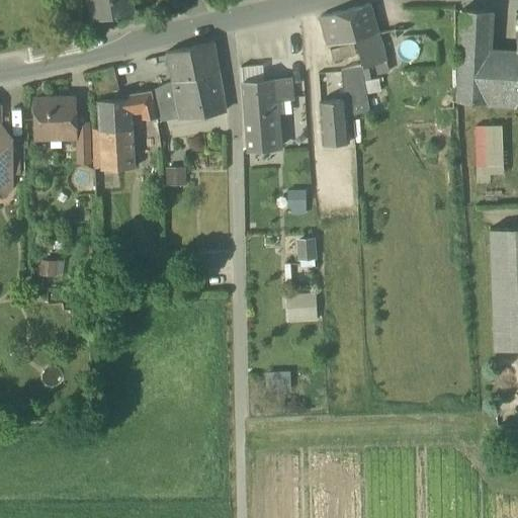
[(132,17),(128,0),(85,0),(90,26),(132,17)]
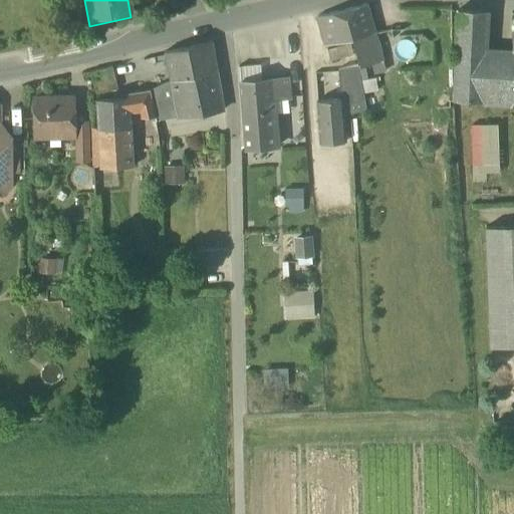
[(357,66),(358,67),(364,66),(370,64),(382,61),(374,33),(366,5),(317,17),(324,46),(350,39),(357,66)]
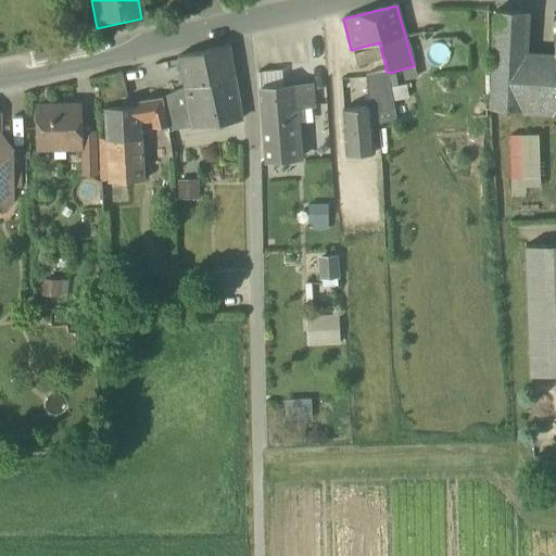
[(494,10),(492,63),(522,64),(522,60),(525,12),(494,10)]
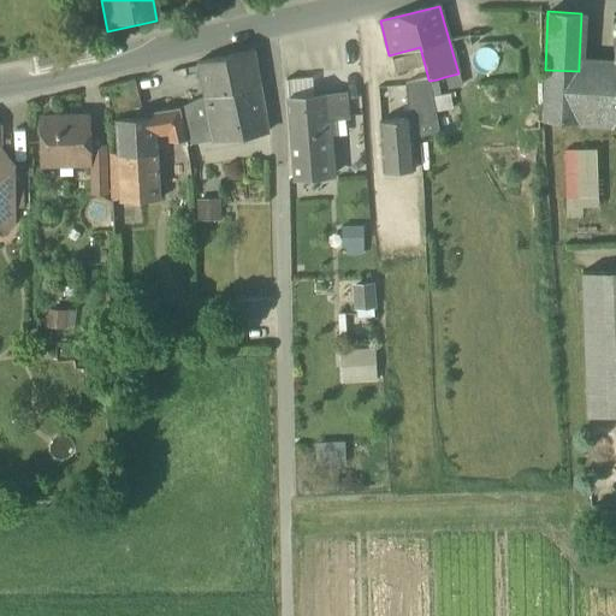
[(197,64),(205,100),(260,87),(254,52),(197,64)]
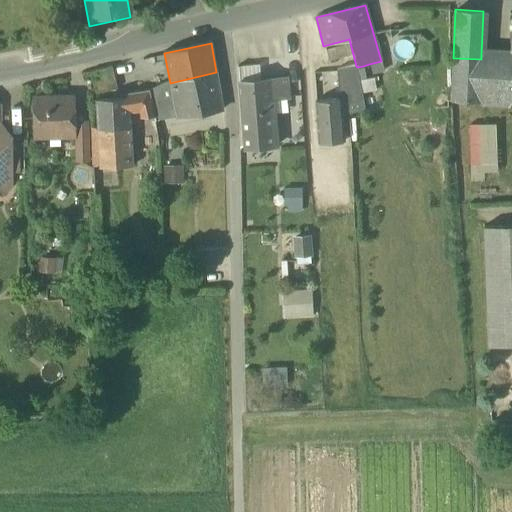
[(239,63),(248,62),(247,44),(237,45),(239,63)]
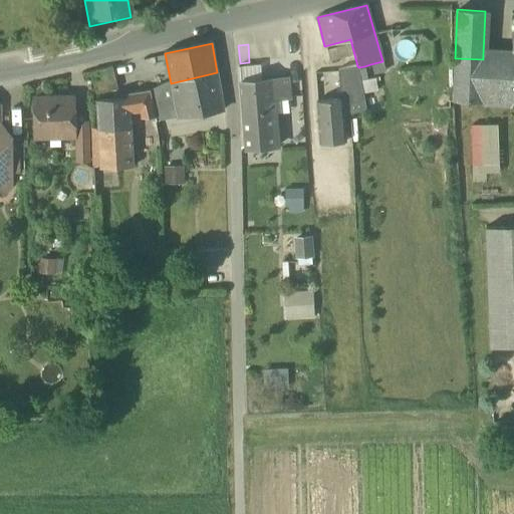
[(352,55),(349,44),(326,50),(329,61),(352,55)]
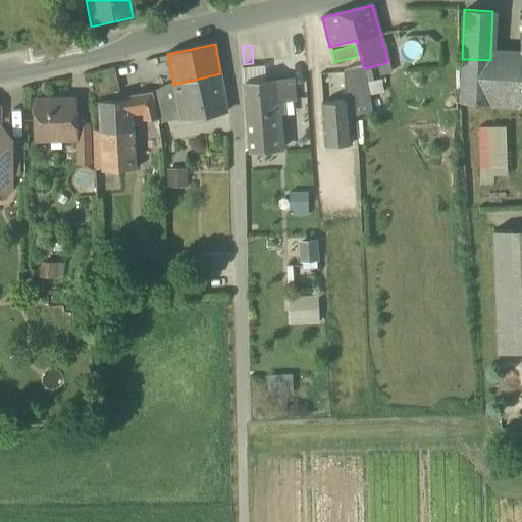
[(521,46),(519,46),(519,58),(518,80),(509,80),(508,106),(521,106),(521,46)]
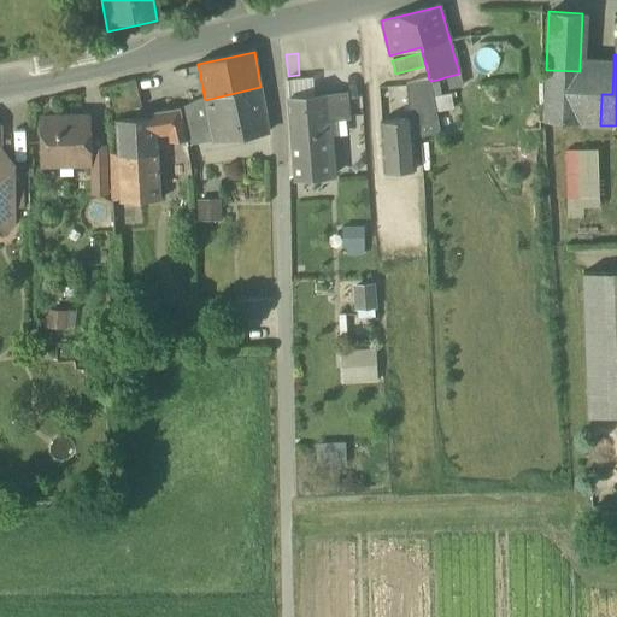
[(542,122),(600,125),(601,94),(612,94),(613,69),(580,66),(580,71),(546,70),(542,122)]
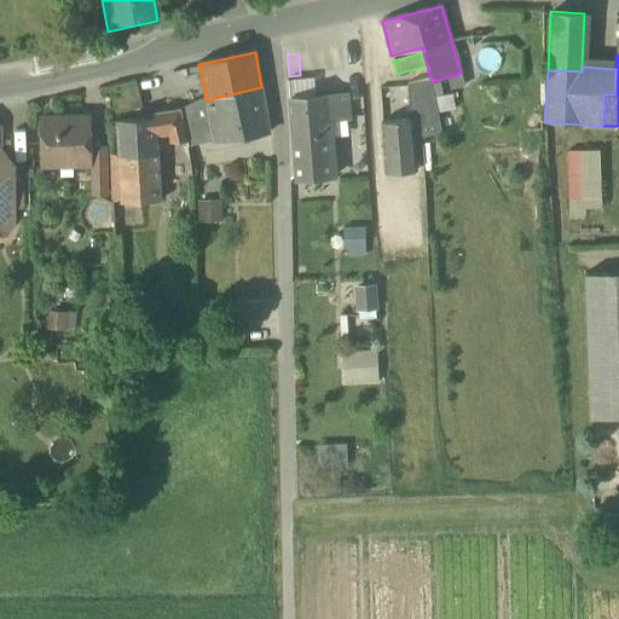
[(461,74),(446,77),(450,90),(464,86),(461,74)]
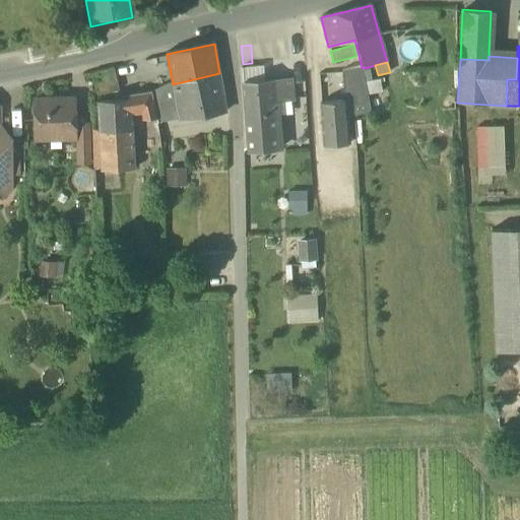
[(362,67),(341,71),(344,102),(346,102),(347,118),(371,113),(367,93),(365,82),(363,68),(362,67)]
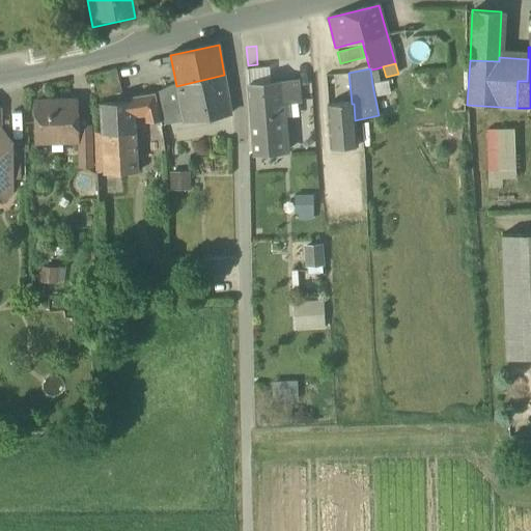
[(370,70),(372,84),(380,82),(379,77),(376,68),(370,70)]
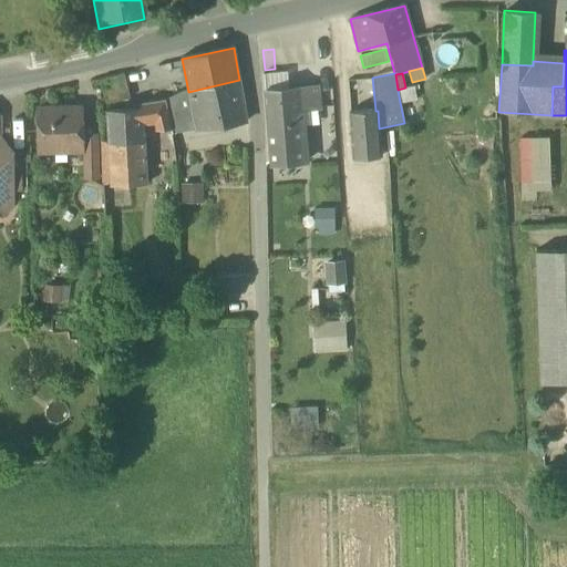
[(265,76),(266,92),(291,90),(290,74),(265,76)]
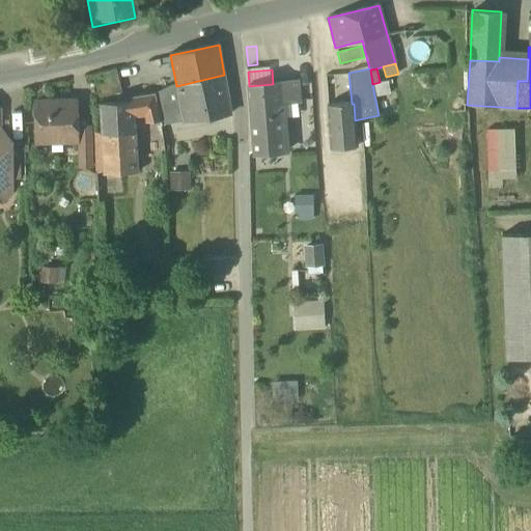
[(230,113),(224,75),(176,86),(183,121),(230,113)]
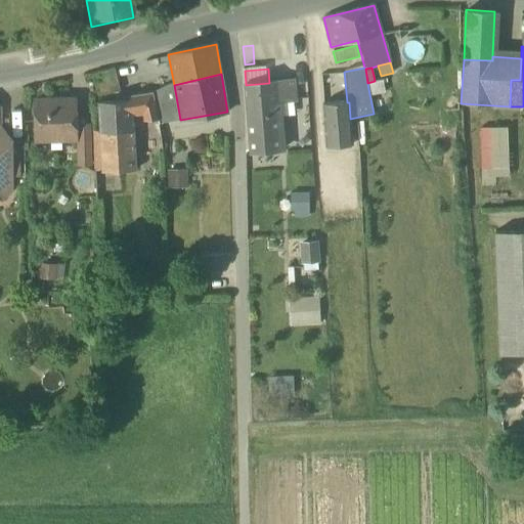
[(383,81),(375,81),(367,83),(369,94),(384,92),(383,81)]
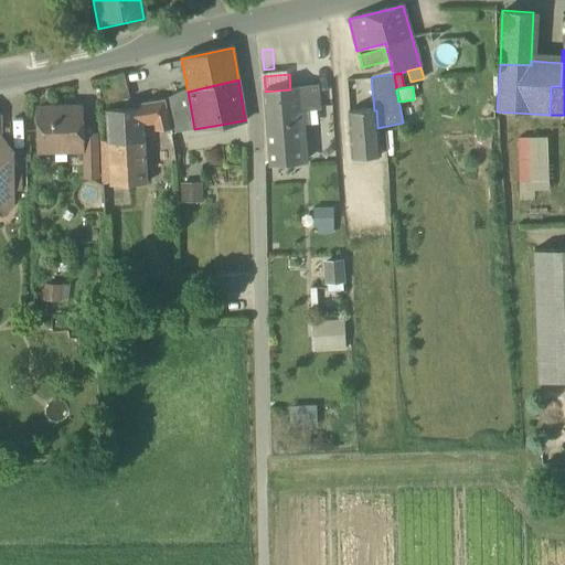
[(310,88),(296,89),(297,106),(311,106),(310,88)]
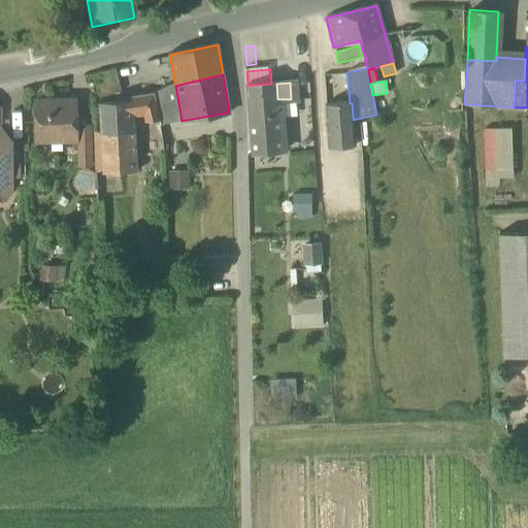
[(282,153),(277,99),(276,84),(271,84),(248,86),(253,155),(282,153)]
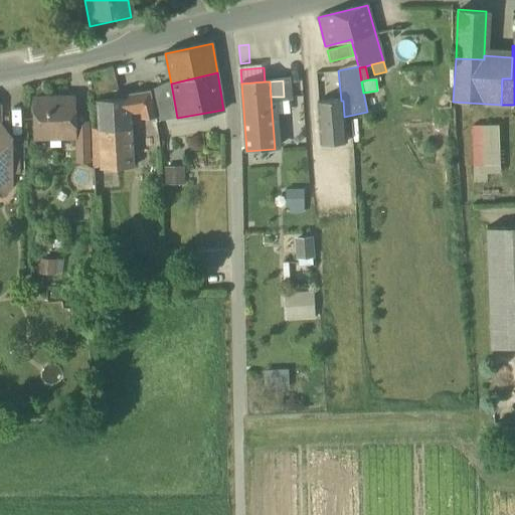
[(155,114),(157,121),(177,118),(171,83),(166,84),(150,92),(155,114)]
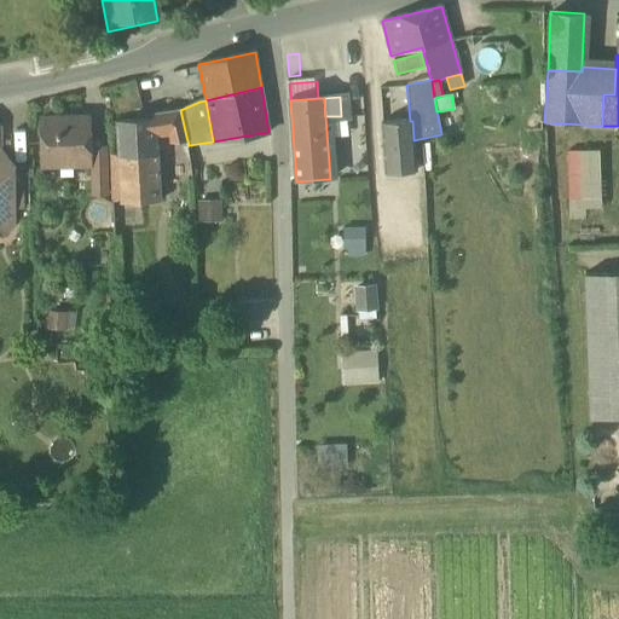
[(156,114),(156,120),(116,122),(117,158),(120,203),(160,201),(157,156),(156,131),(173,129),(173,137),(186,137),(180,110),(156,114)]
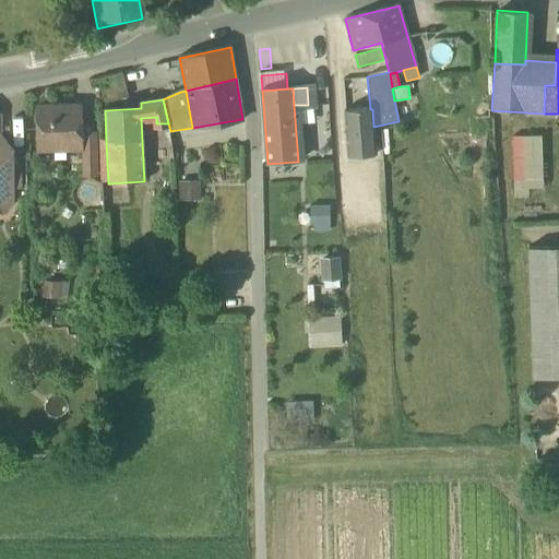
[(64,151),(81,151),(81,130),(80,107),(37,108),(38,149),(54,149),(64,149),(64,151)]
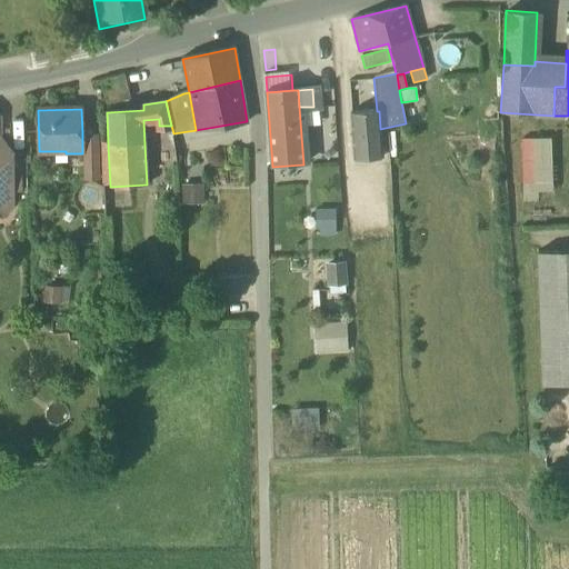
[(350,112),(353,161),(382,158),(380,129),(379,111),(377,111),(350,112)]
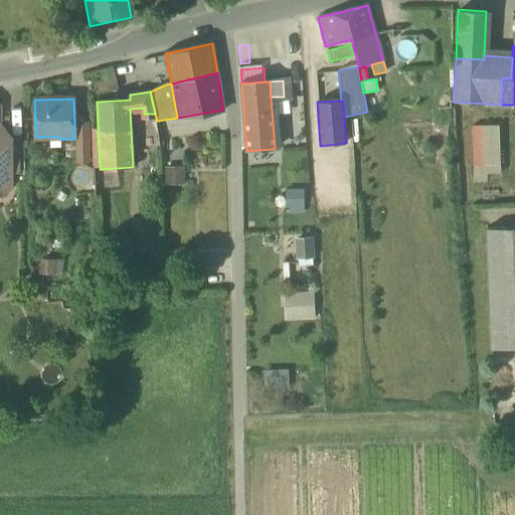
[(74,139),(75,164),(94,164),(93,120),(74,120),(74,139)]
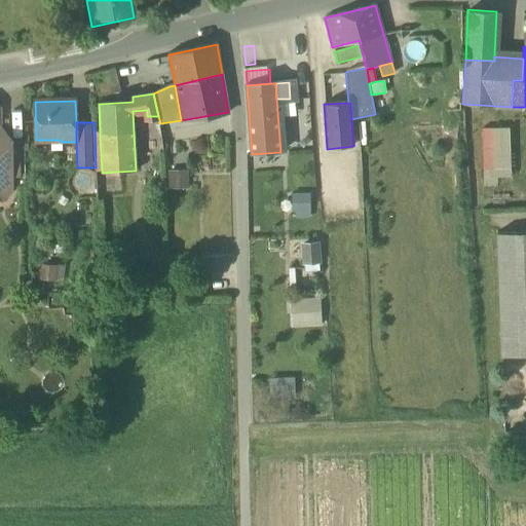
[(481,127),(482,187),(497,187),(496,179),(511,178),(509,127),(481,127)]
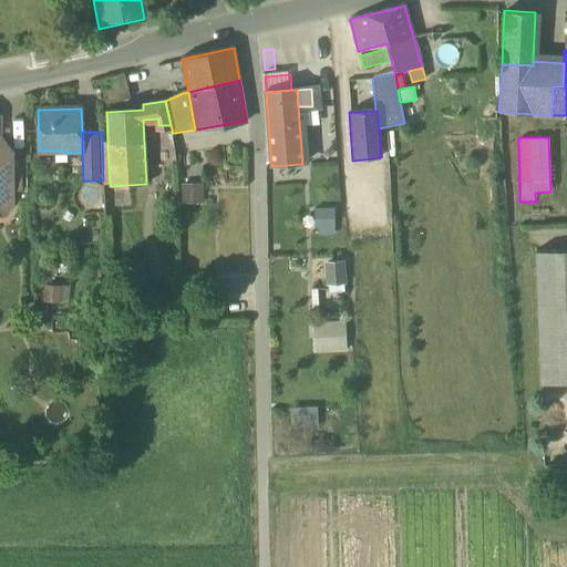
[(83,188),(83,181),(82,153),(65,153),(65,151),(54,151),(55,188),(83,188)]
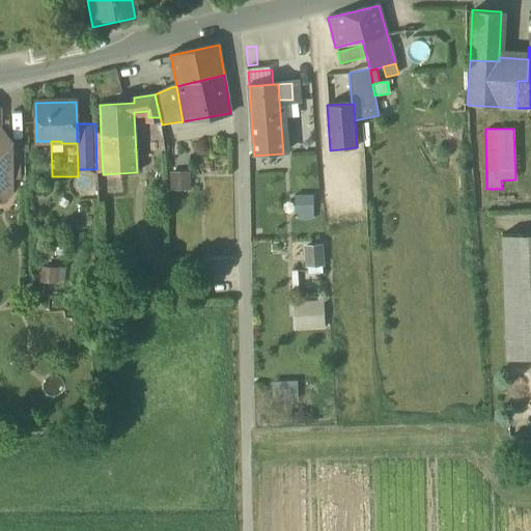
[(0,183),(11,184),(10,143),(0,143),(0,183)]
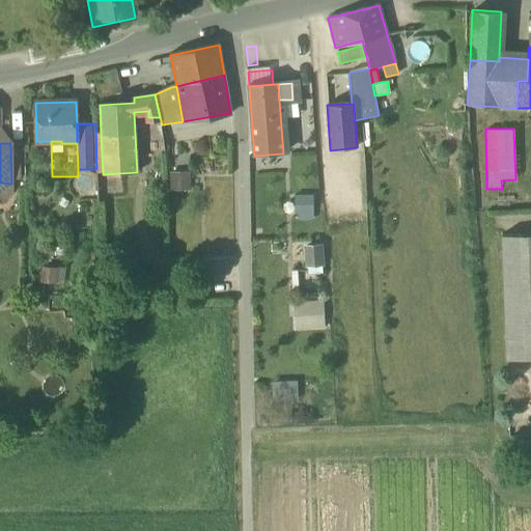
[(189,171),(168,172),(169,192),(189,191),(189,171)]
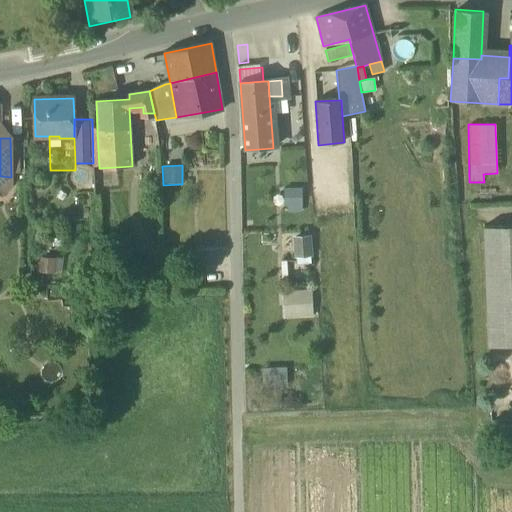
[(0,193),(11,184),(11,177),(0,176),(0,193)]
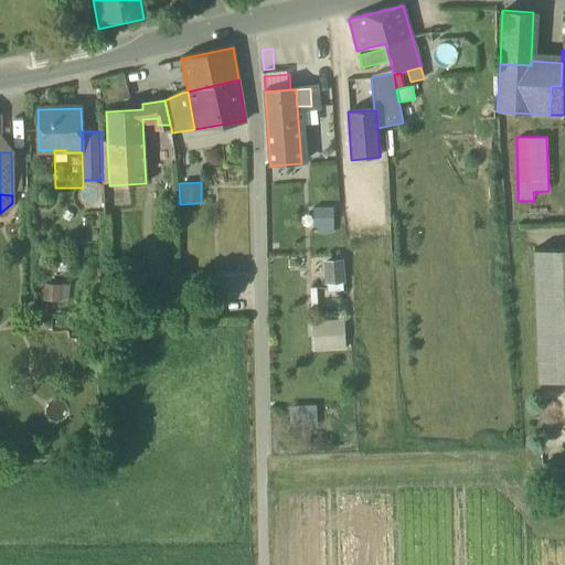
[(332,208),(312,209),(312,225),(317,230),(332,230),(332,208)]
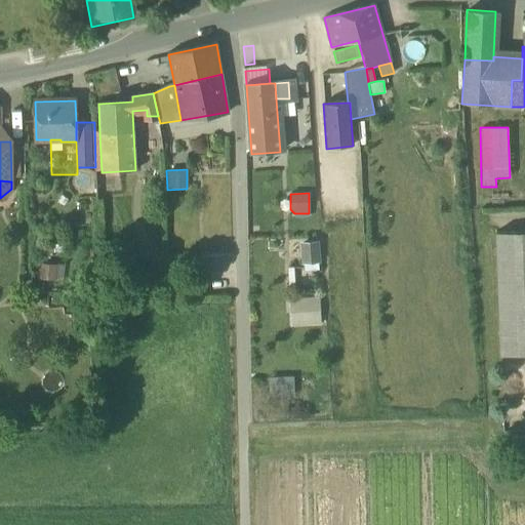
[(524,231),(495,232),(500,355),(524,354),(524,231)]
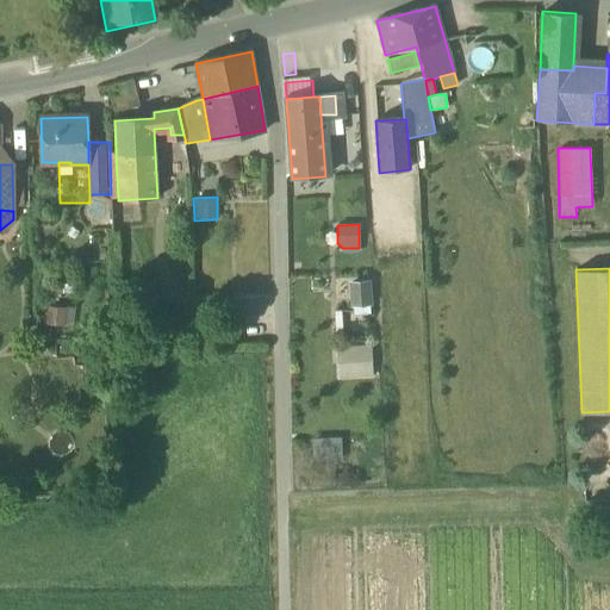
[(348,285),(350,310),(373,309),(372,284),(348,285)]
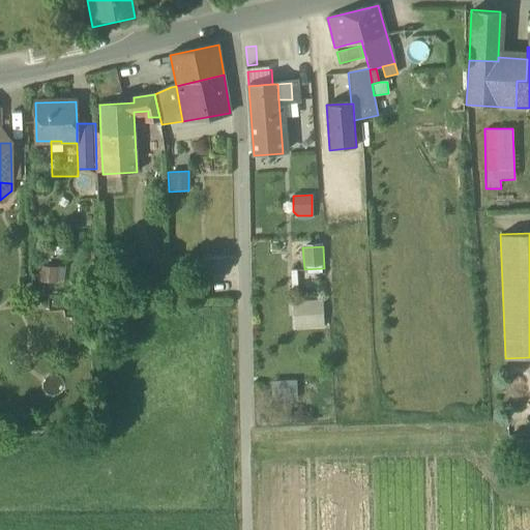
[(57,268),(41,266),(39,282),(55,284),(57,268)]
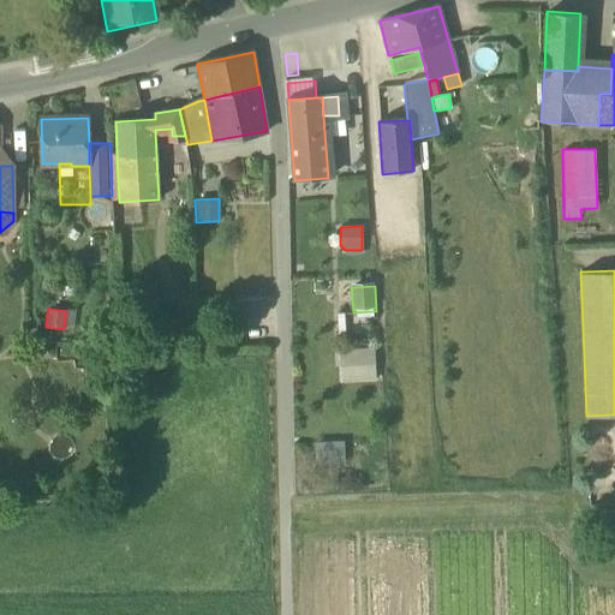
[(342,352),(345,382),(381,380),(378,350),(342,352)]
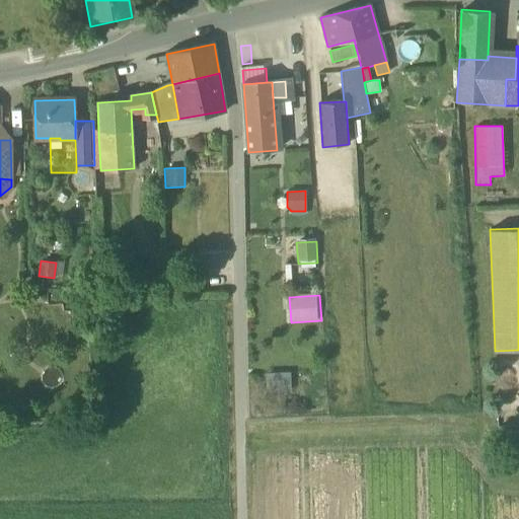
[(265,373),(266,391),(290,391),(289,372),(265,373)]
